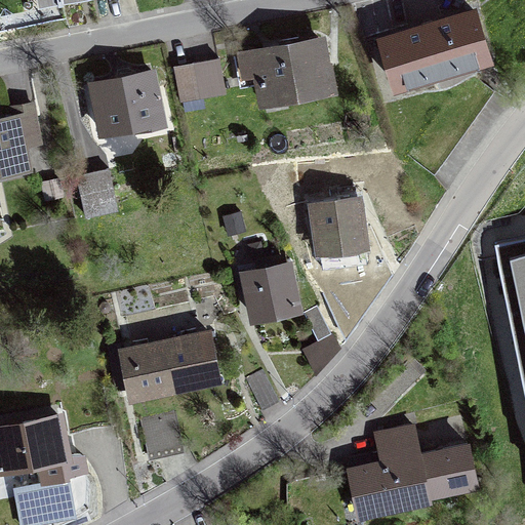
[(397,84),(487,56),(473,9),(382,37),(397,84)]
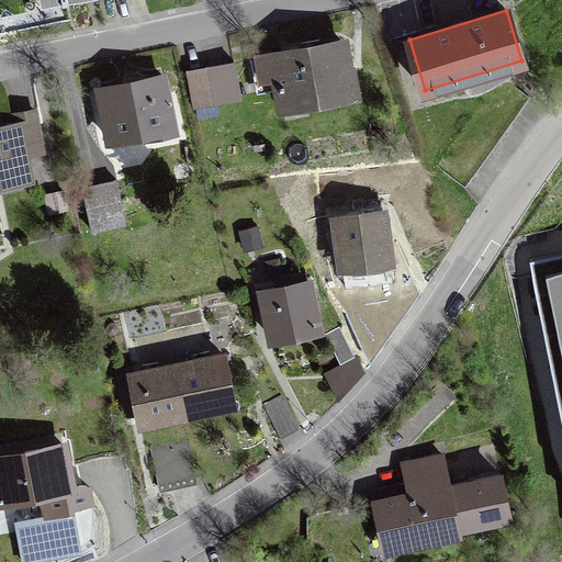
[(350,70),(348,71),(343,42),(272,55),(281,107),(355,93),(350,70)]
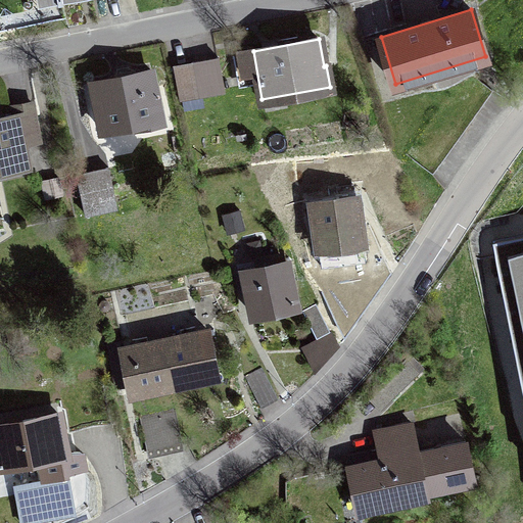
[(219,57),(174,65),(179,99),(225,91),(219,57)]
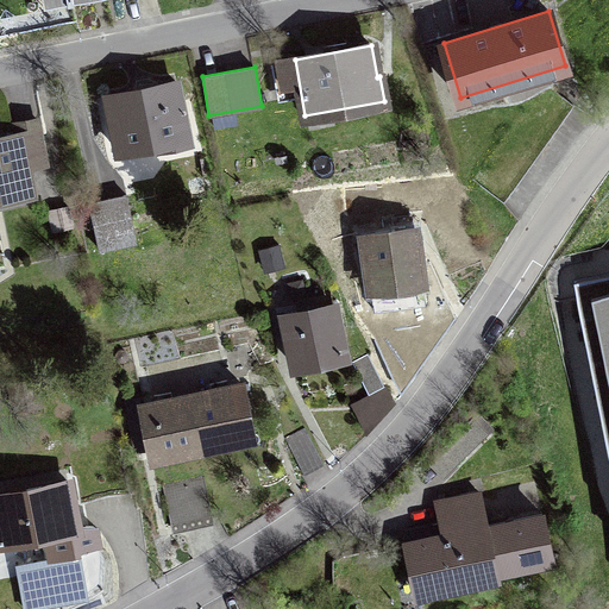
[(176,82),(107,96),(117,151),(143,146),(143,143),(158,139),(159,146),(186,140),(176,82)]
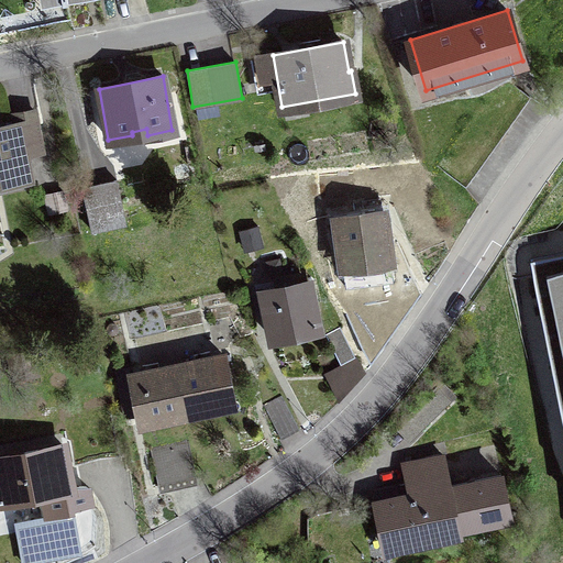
[(0,128),(0,181),(29,176),(24,153),(42,150),(34,111),(14,114),(17,125),(0,128)]
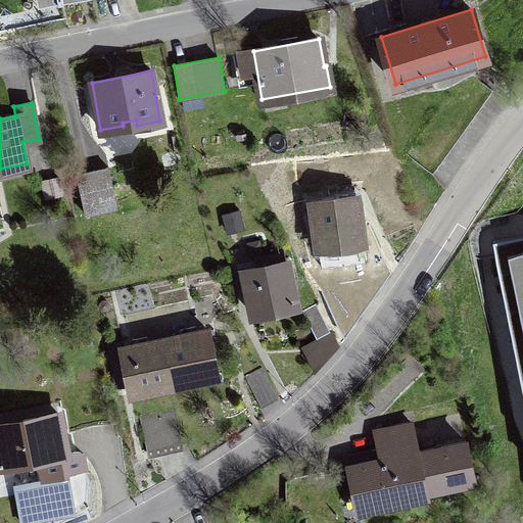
[(108,167),(77,174),(85,214),(116,207),(108,167)]
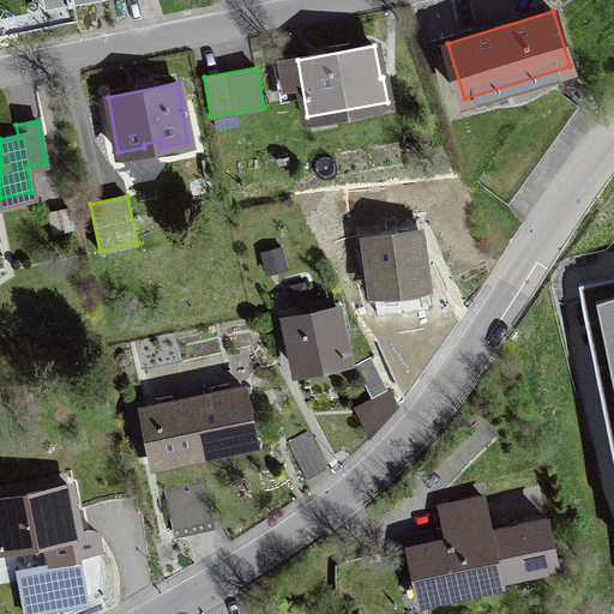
[(367,238),(374,292),(425,283),(415,217),(395,220),(397,233),(367,238)]
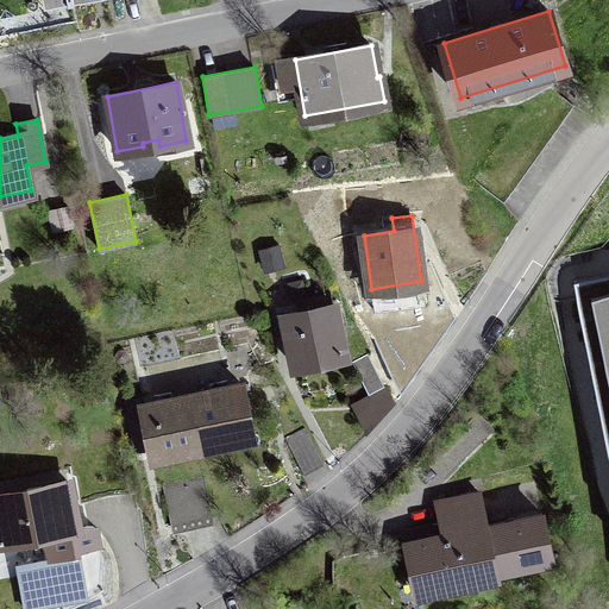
[(608,271),(573,278),(608,451),(608,271)]
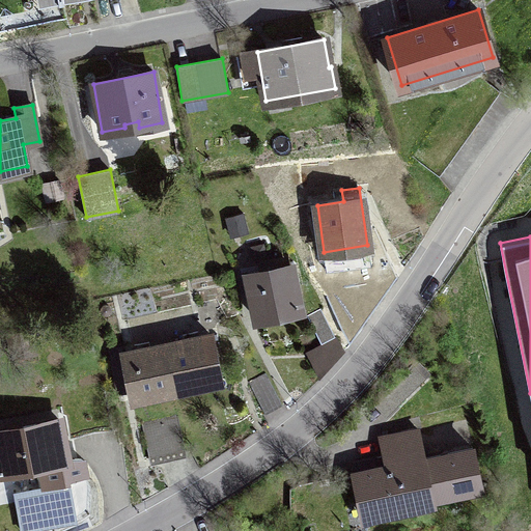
[(247,274),(257,319),(301,310),(290,264),(247,274)]
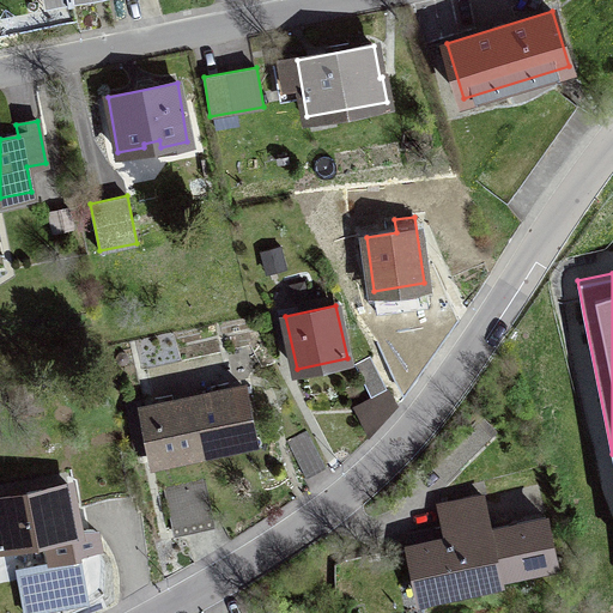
[(370,396),(387,388),(370,356),(353,364),(370,396)]
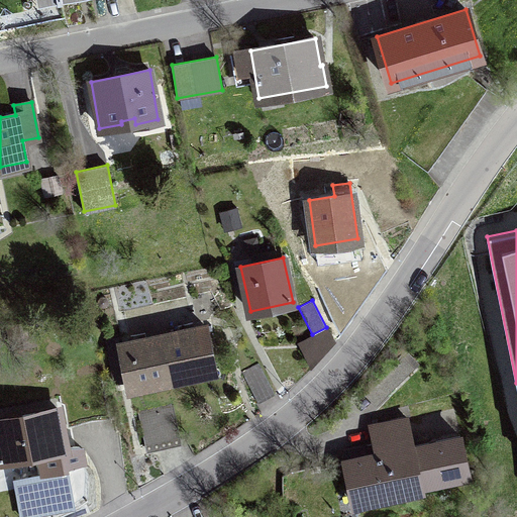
[(163,334),(172,380),(214,371),(205,326),(163,334)]
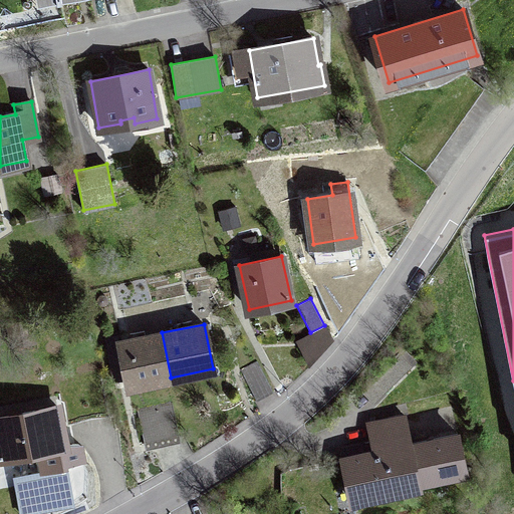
[(119,341),(129,387),(171,377),(162,332),(119,341)]
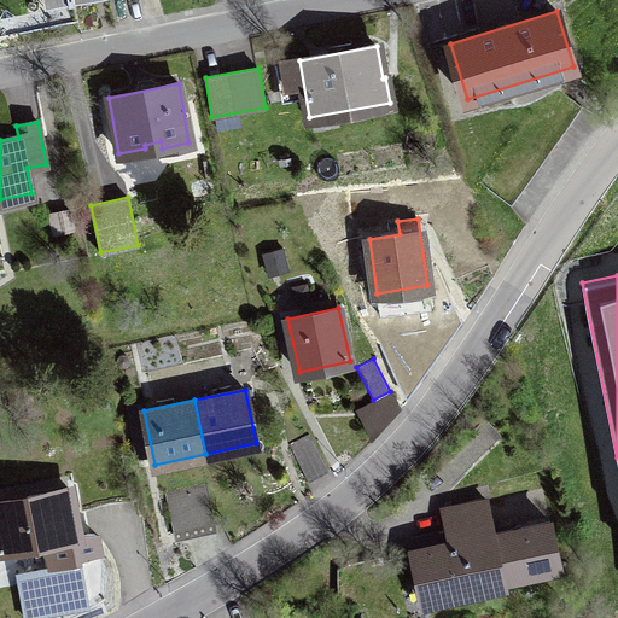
[(290,445),(308,482),(328,471),(309,435),(290,445)]
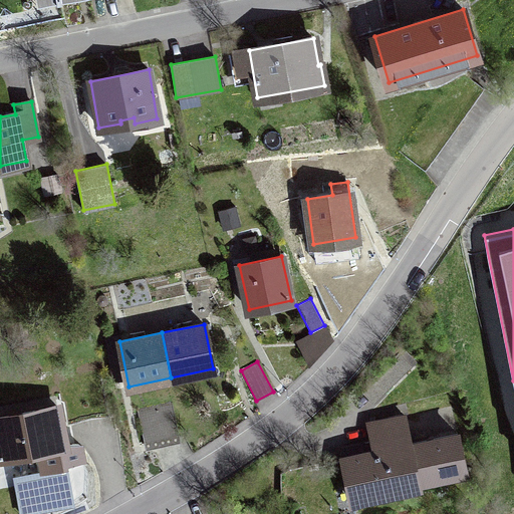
[(179,437),(172,403),(138,410),(145,444),(179,437)]
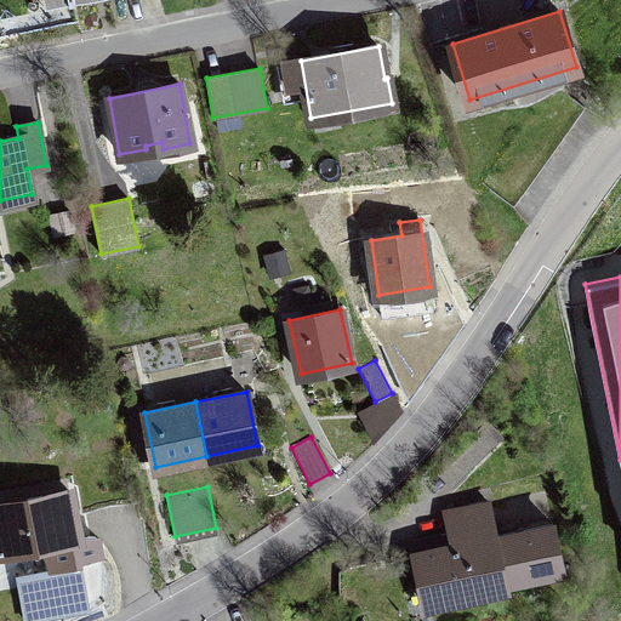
[(95,536),(78,536),(69,490),(0,503),(0,552),(45,545),(50,570),(80,564),(80,562),(103,556),(100,540),(95,536)]
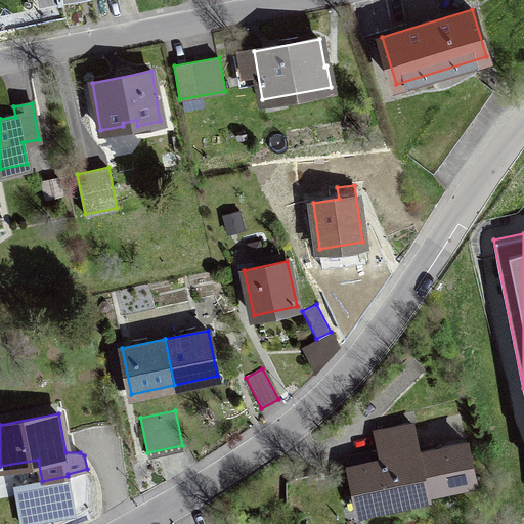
[(350,469),(356,496),(359,509),(427,494),(426,491),(474,481),(466,443),(418,453),(411,424),(377,431),(384,461),(350,468),(350,469)]
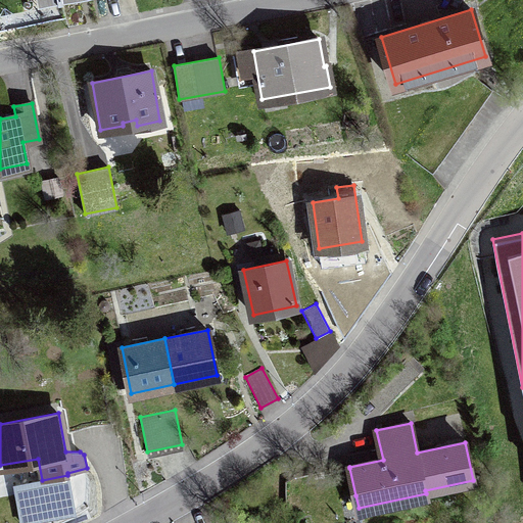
[(360,522),(362,522),(359,508),(355,495),(349,468),(324,474),(323,471),(295,477),(305,522),(360,522)]
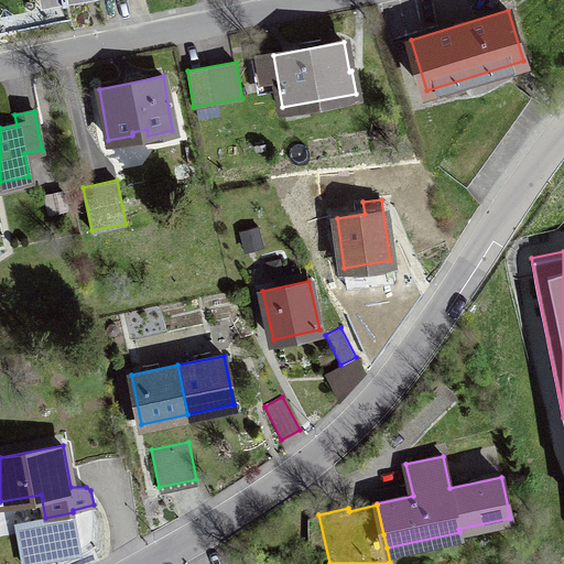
[(73,512),(45,518),(15,523),(23,563),(80,553),(73,512)]
